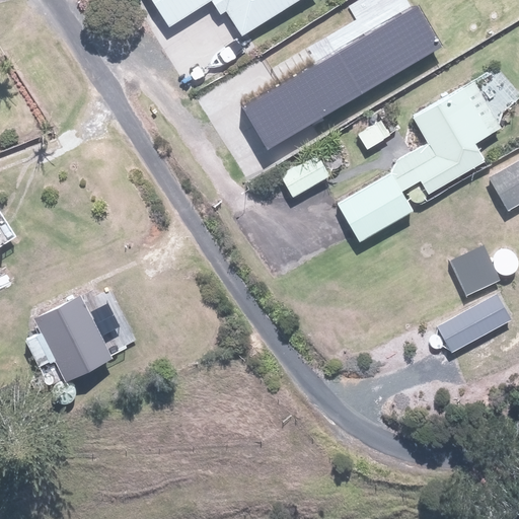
[(153,0),(169,25),(211,0),(213,0),(222,14),(226,11),(240,34),(297,0),(153,0)]
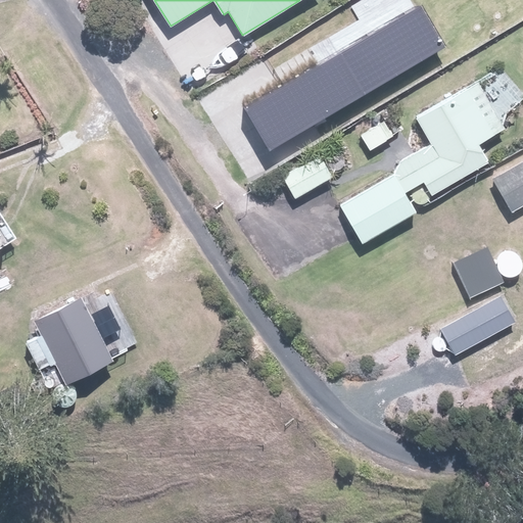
[(242,111),(267,151),(441,46),(417,6),(242,111)]
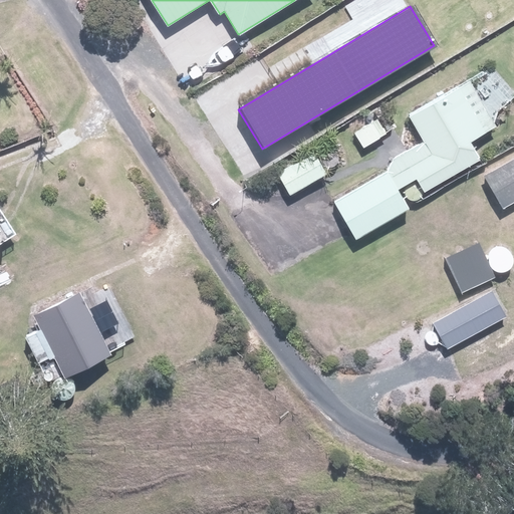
[(431,146),(336,202),(360,241),(413,210),(409,204),(478,162),(466,141),(494,123),(468,80),(413,114),(431,146)]
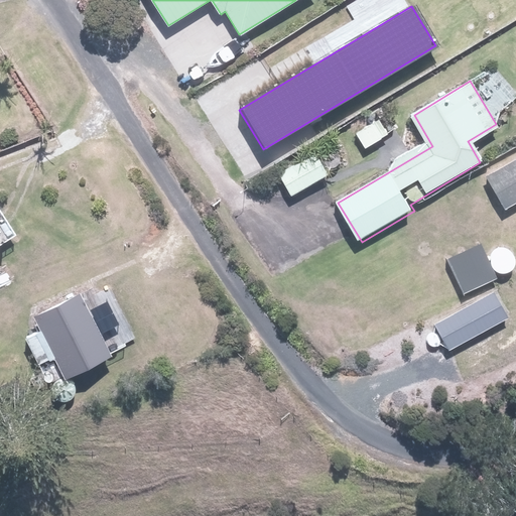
[(515,159),(487,177),(508,212),(515,206),(515,159)]
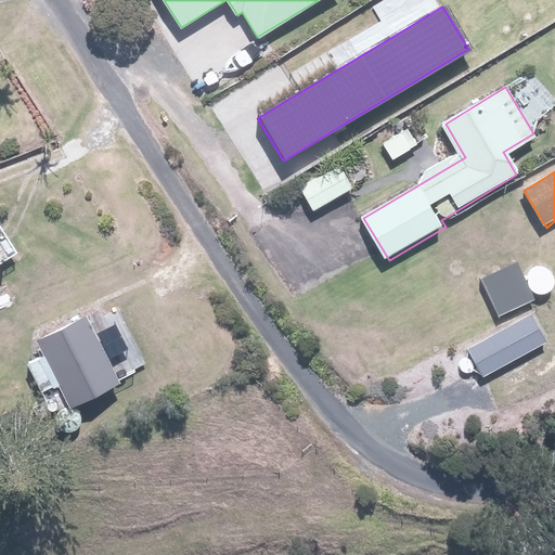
[(517,260),(481,278),(500,319),(537,301),(517,260)]
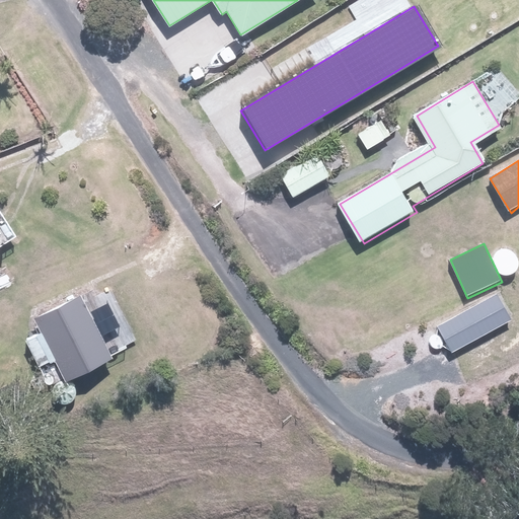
[(496,294),(437,326),(451,351),(510,318),(496,294)]
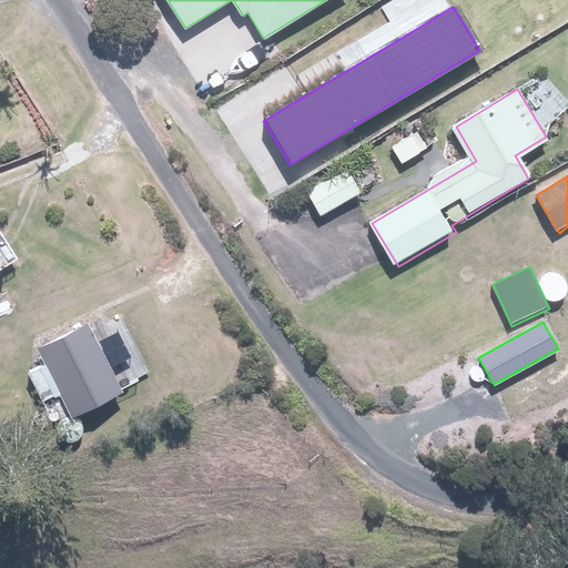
[(88,325),(38,350),(75,425),(125,401),(88,325)]
